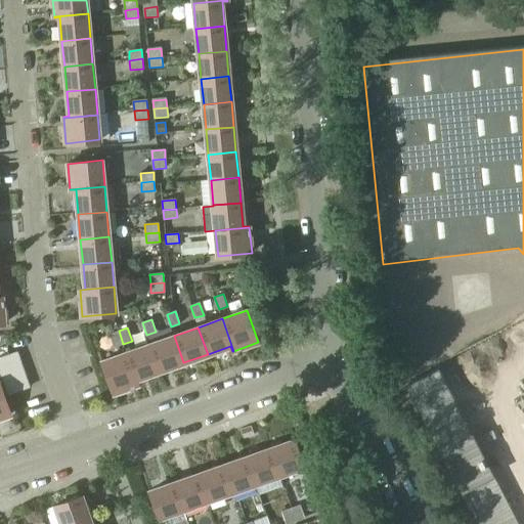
[(114,346),(123,344),(119,331),(110,334),(114,346)]
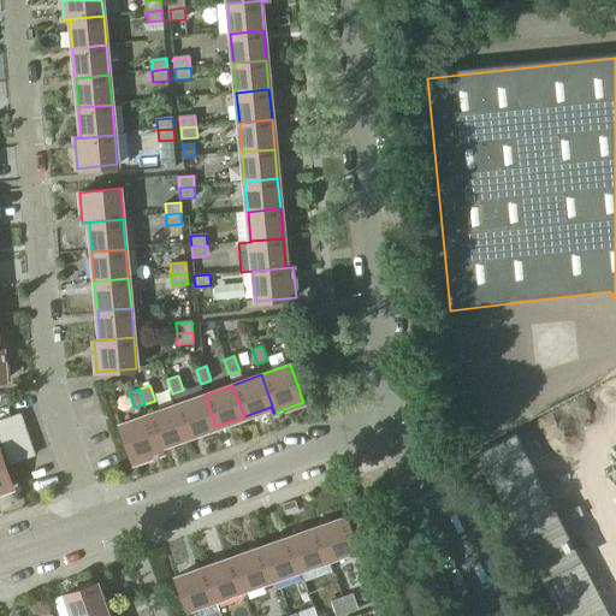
[(176,404),(188,436),(215,426),(205,395),(176,404)]
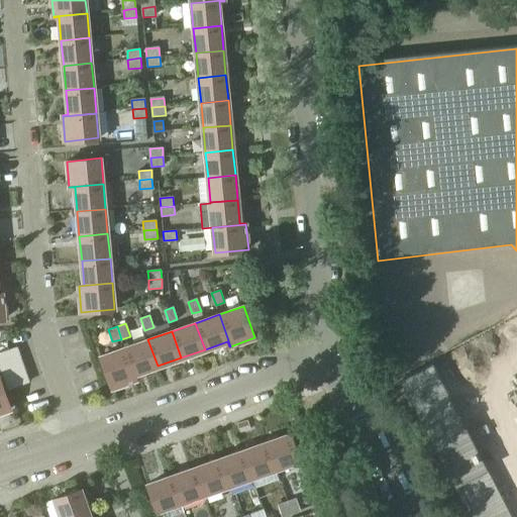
[(134,374),(158,366),(147,339),(124,348),(135,380),(136,380),(134,374)]
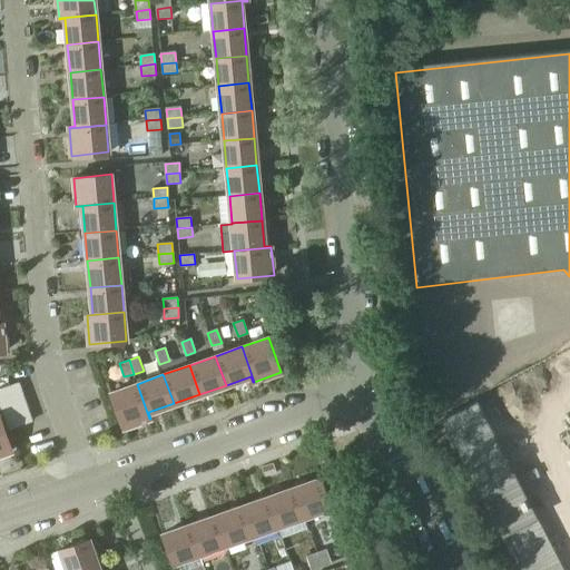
[(0,404),(23,396),(19,384),(0,390),(0,404)]
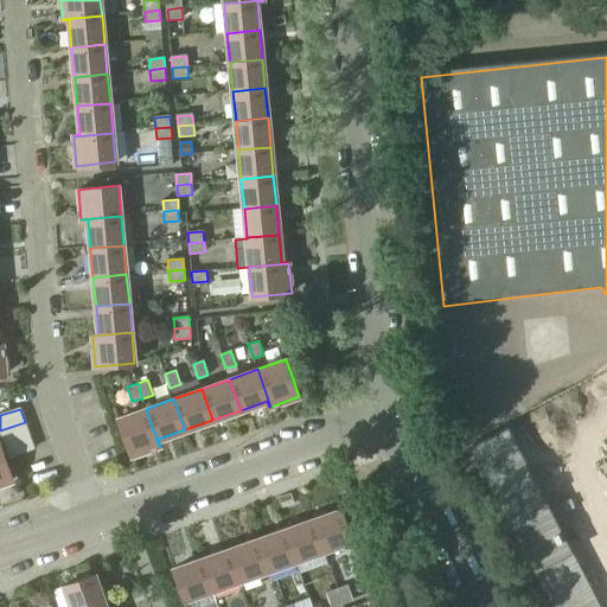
[(131,455),(159,446),(146,409),(117,419),(131,455)]
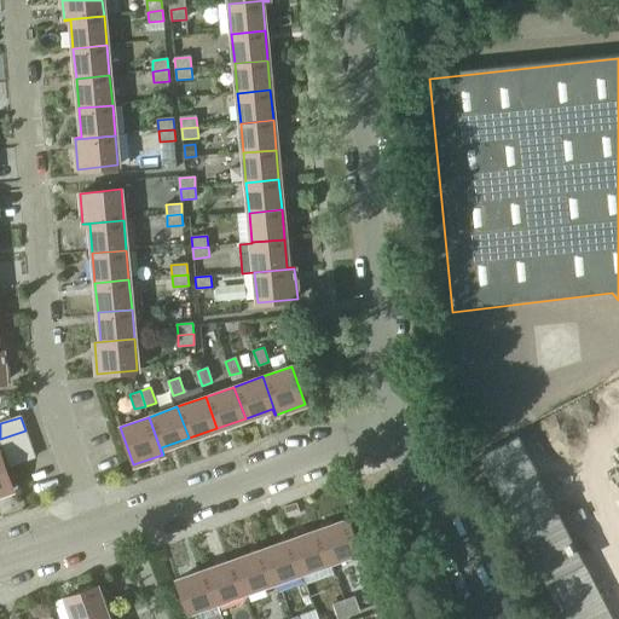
[(25,431),(0,439),(5,453),(30,444),(25,431)]
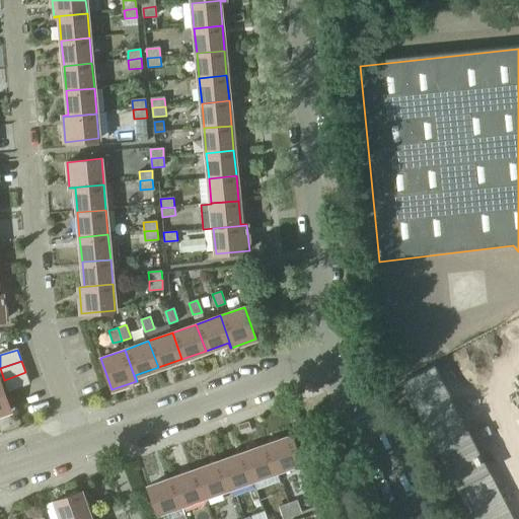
[(25,372),(4,380),(8,391),(29,384),(25,372)]
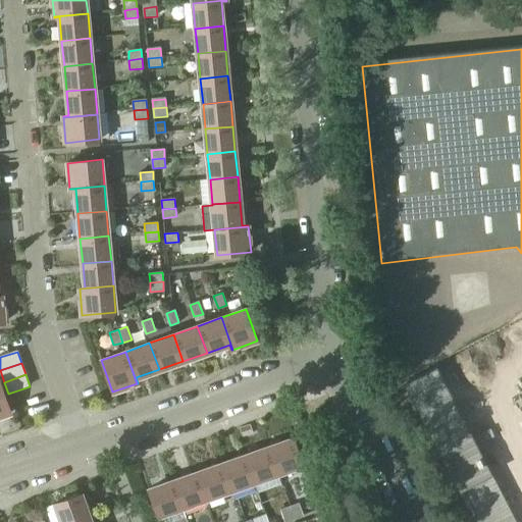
[(0,417),(11,414),(0,383),(0,417)]
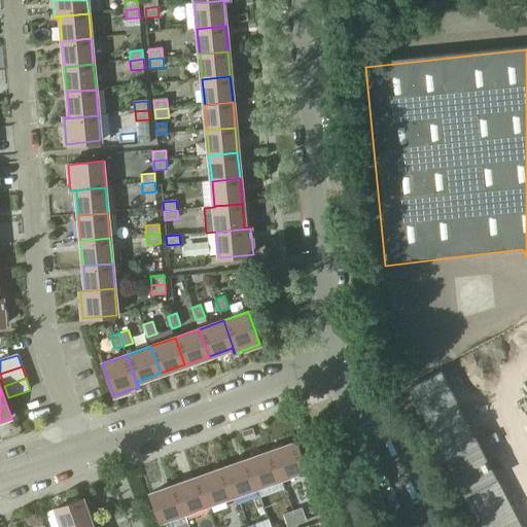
[(272,452),(282,480),(306,471),(296,443),(272,452)]
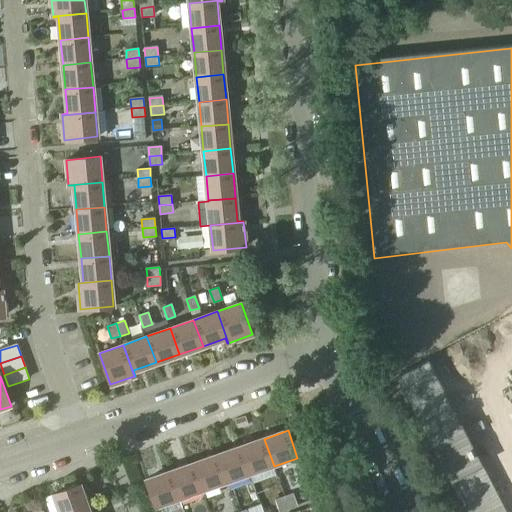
[(241,447),(250,474),(274,466),(264,439),(241,447)]
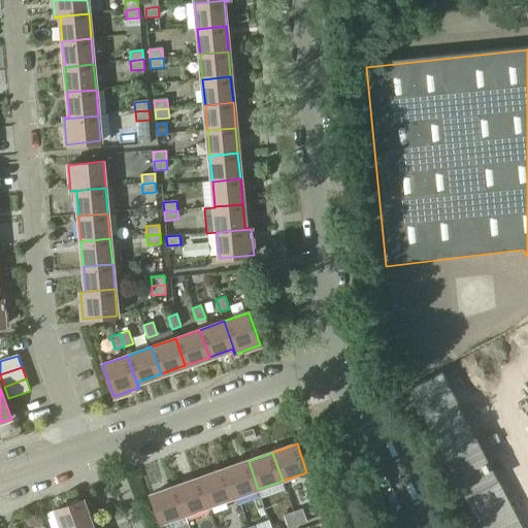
[(234,497),(258,489),(249,461),(224,469),(234,497)]
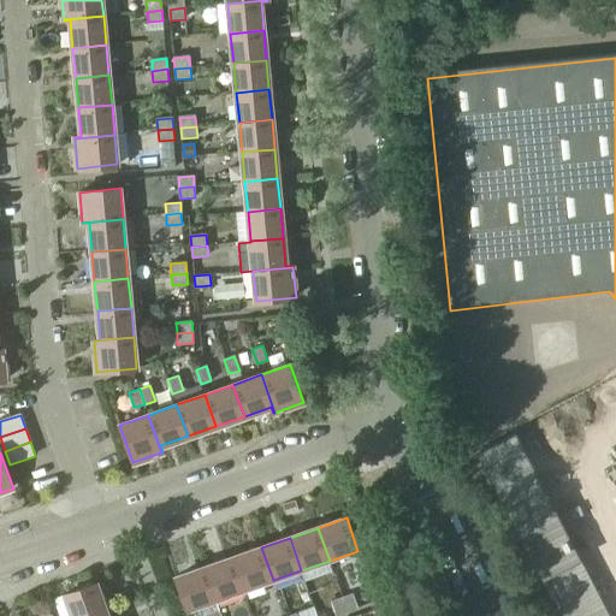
[(234,558),(244,591),(273,580),(261,548),(234,558)]
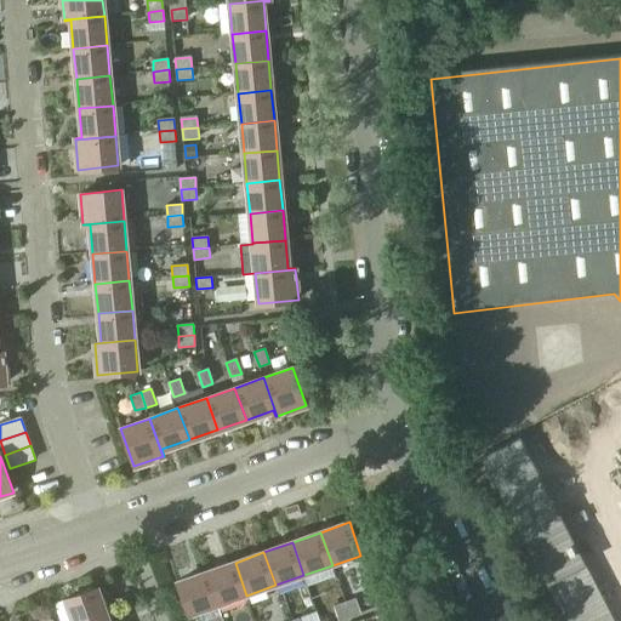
[(218,605),(246,596),(235,563),(206,573),(218,605)]
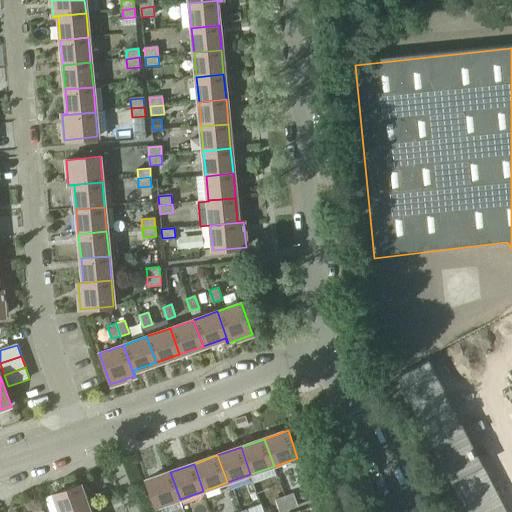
[(155,508),(180,499),(170,472),(146,481),(155,508)]
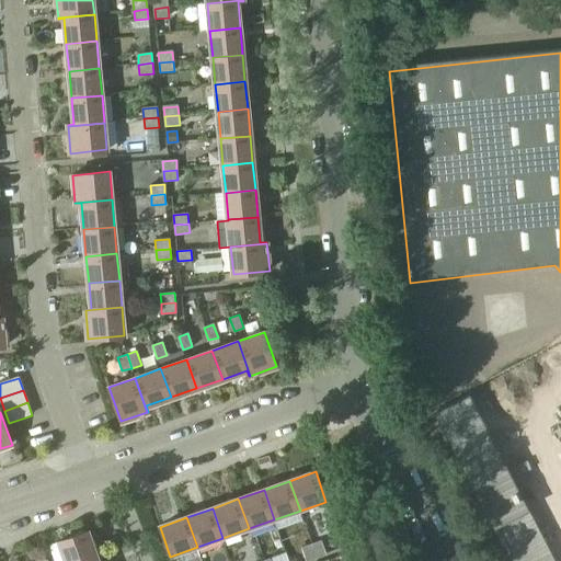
[(89,560),(98,559),(88,531),(59,541),(49,546),(54,556),(63,552),(66,560),(89,560)]
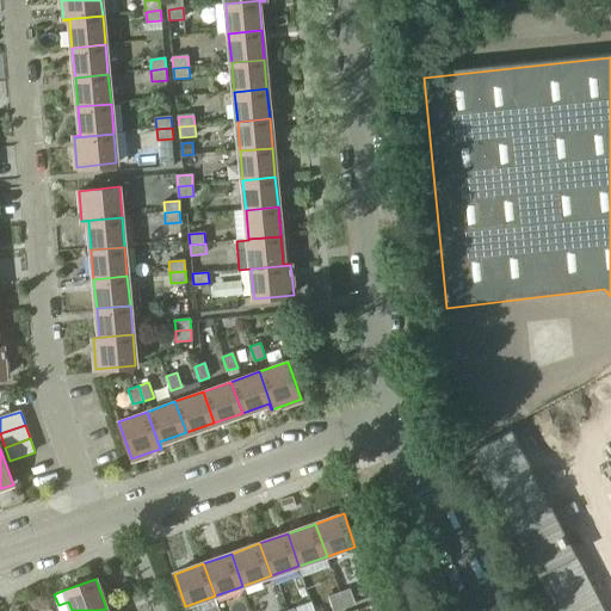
[(339,593),(345,608),(356,604),(350,590),(339,593)]
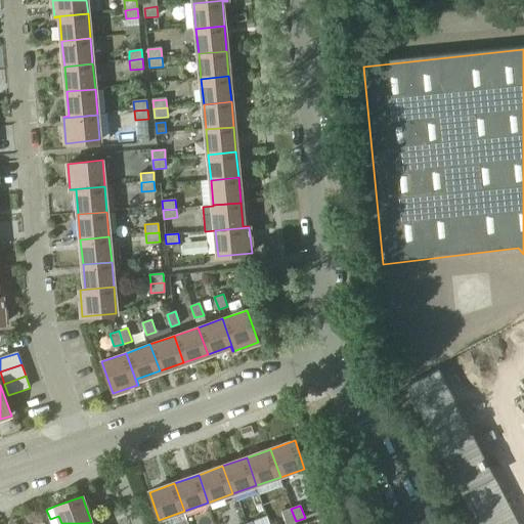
[(287,523),(296,521),(291,509),(282,511),(287,523)]
